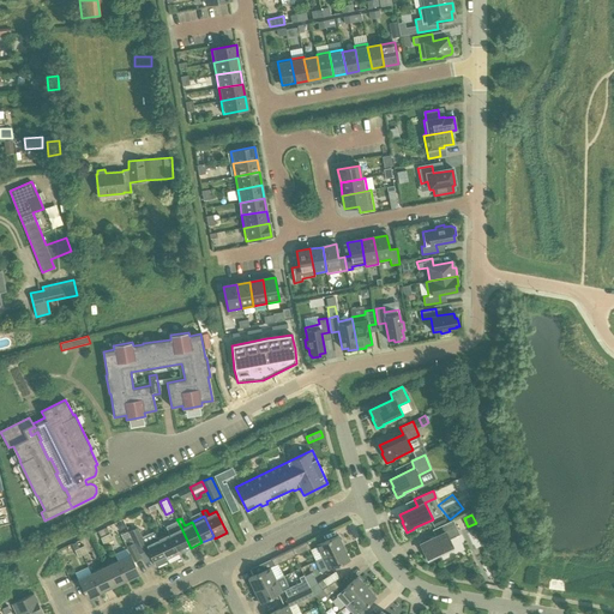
[(421,543),(425,552),(423,552),(428,561),(434,559),(434,558),(453,548),(450,540),(461,534),(453,519),(433,530),(435,536),(421,543)]
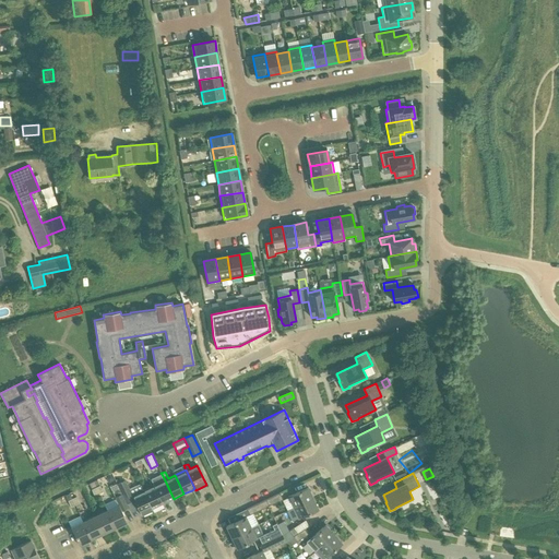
[(165,480),(162,474),(151,479),(154,485),(163,503),(174,499),(165,480)]
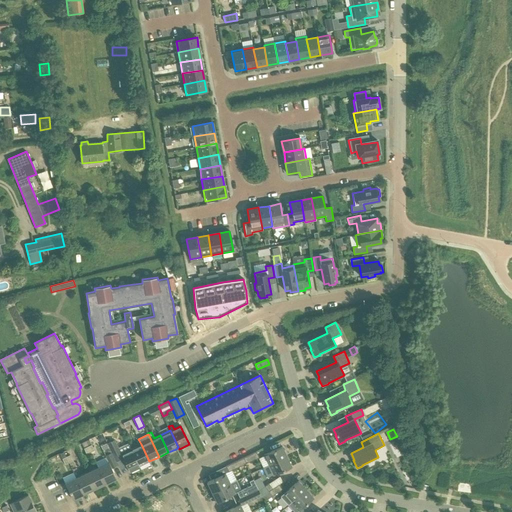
[(89,439),(85,441),(90,452),(94,450),(89,439)]
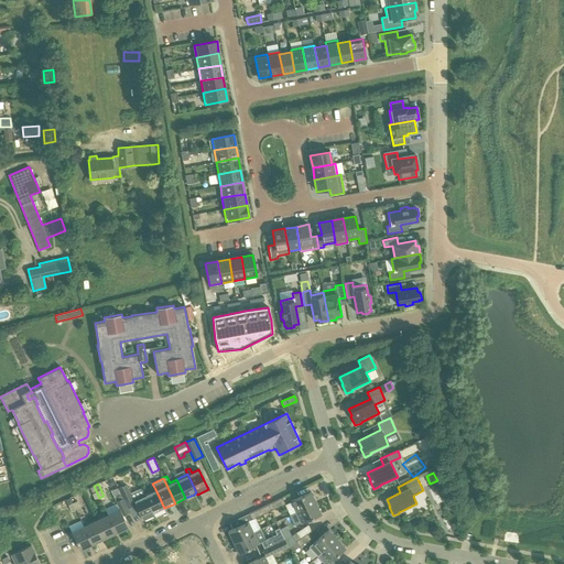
[(154,514),(153,513),(144,495),(141,489),(131,494),(127,485),(118,489),(128,508),(136,505),(143,520),(154,514)]
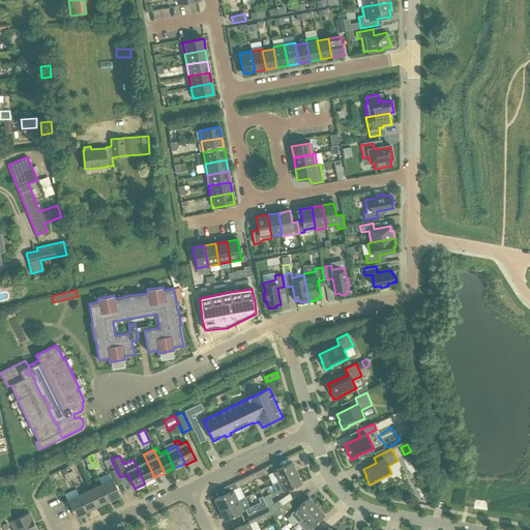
[(93,468),(88,457),(84,459),(90,470),(93,468)]
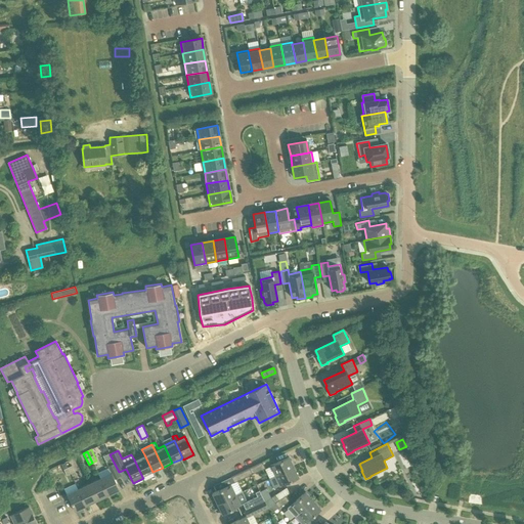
[(144,454),(134,460),(142,477),(153,472),(144,454)]
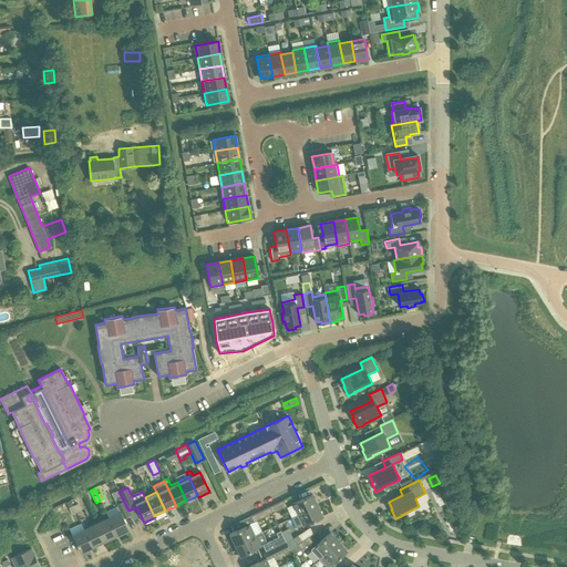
[(442,507),(447,504),(442,492),(436,495),(442,507)]
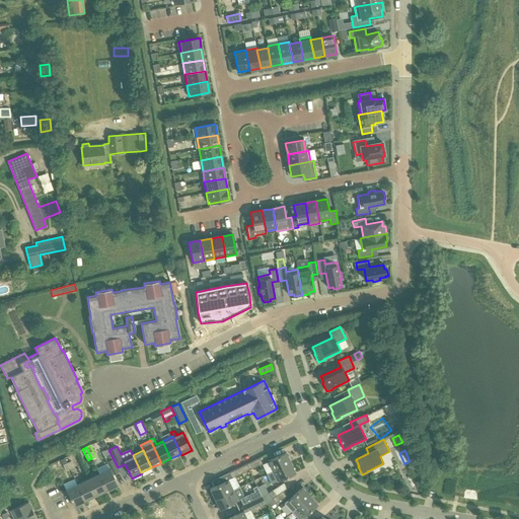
[(268,461),(273,471),(291,462),(286,452),(268,461)]
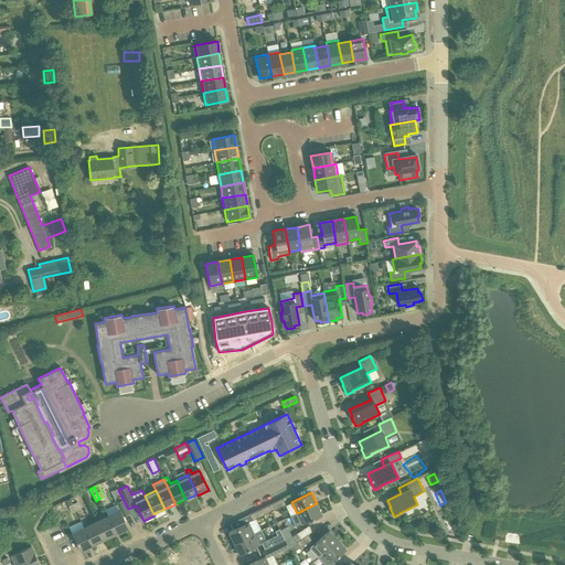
[(283,498),(268,505),(272,511),(286,504),(283,498)]
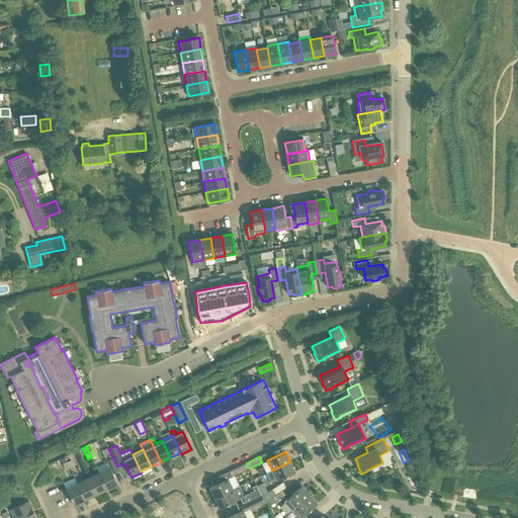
[(99,472),(106,489),(117,484),(113,473),(118,470),(113,460),(108,462),(110,467),(99,472)]
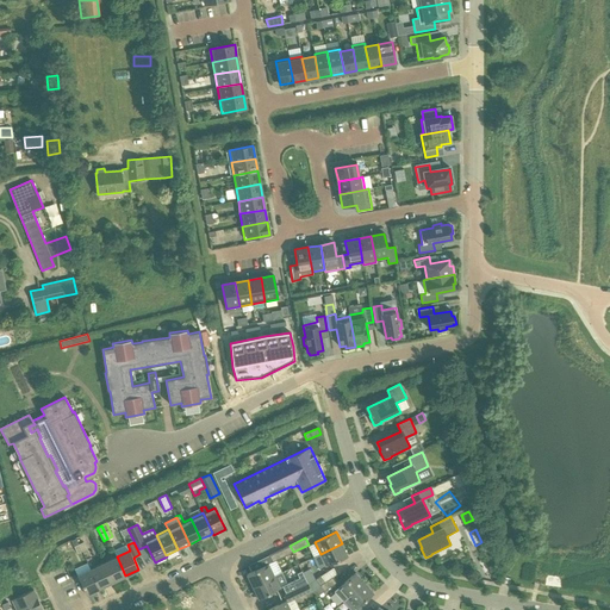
[(342,543),(321,554),(327,566),(335,561),(348,555),(342,543)]
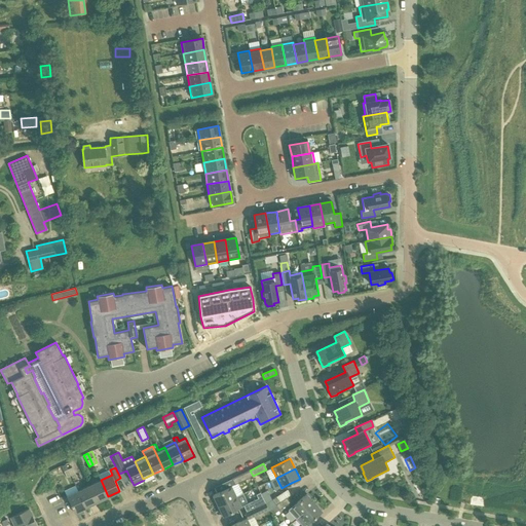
[(250,471),(232,479),(234,485),(253,476),(250,471)]
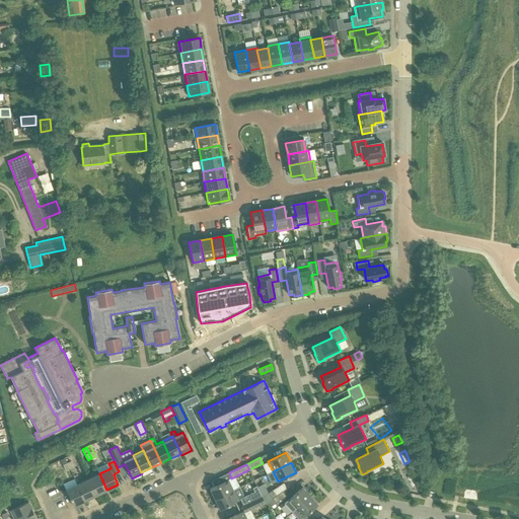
[(99,473),(88,479),(95,496),(106,490),(99,473)]
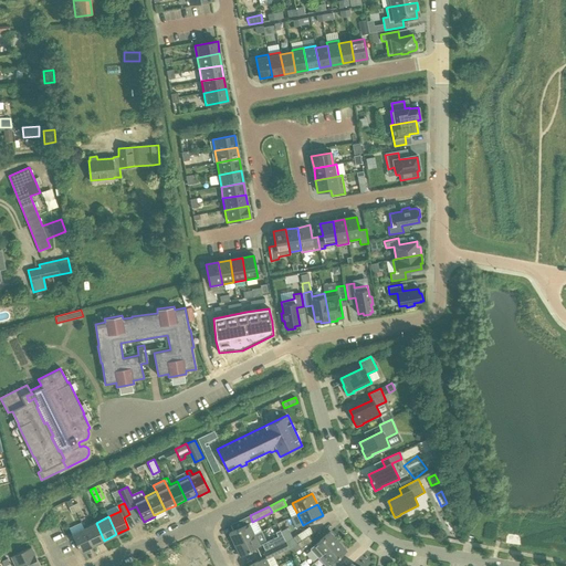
[(84,528),(93,546),(104,541),(96,523),(84,528)]
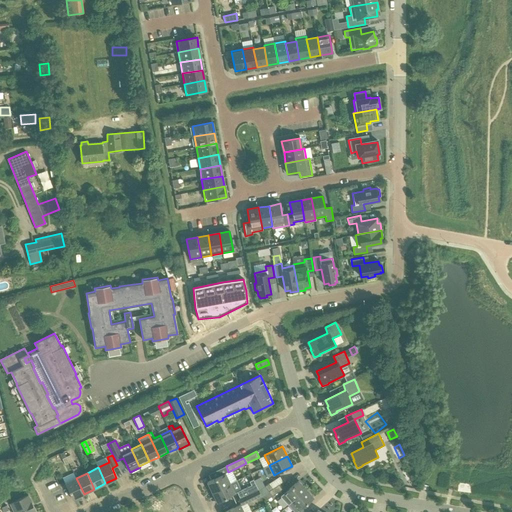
[(207,482),(212,492),(230,483),(225,473),(207,482)]
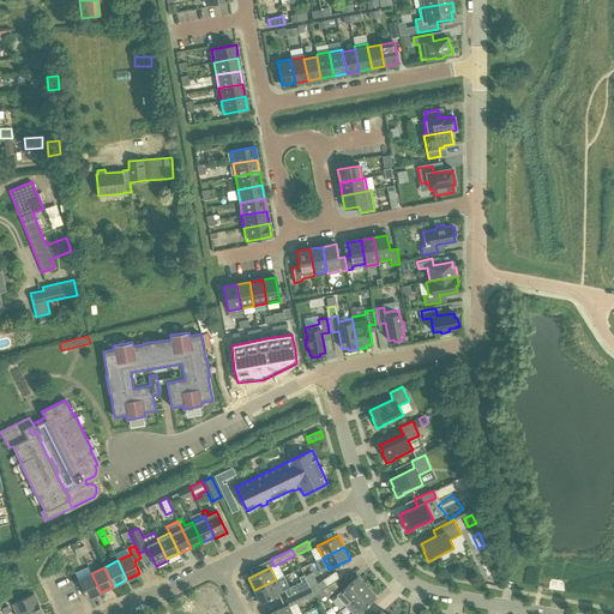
[(101,593),(91,573),(78,579),(86,599),(101,593)]
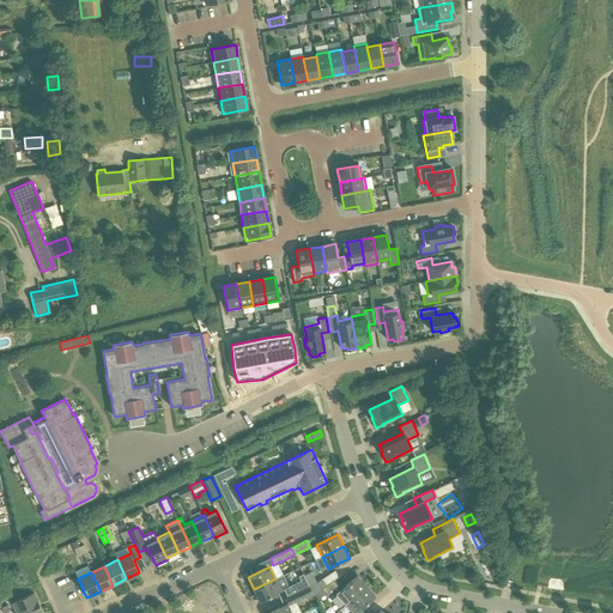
[(311,572),(304,576),(309,586),(313,594),(321,589),(316,583),(311,572)]
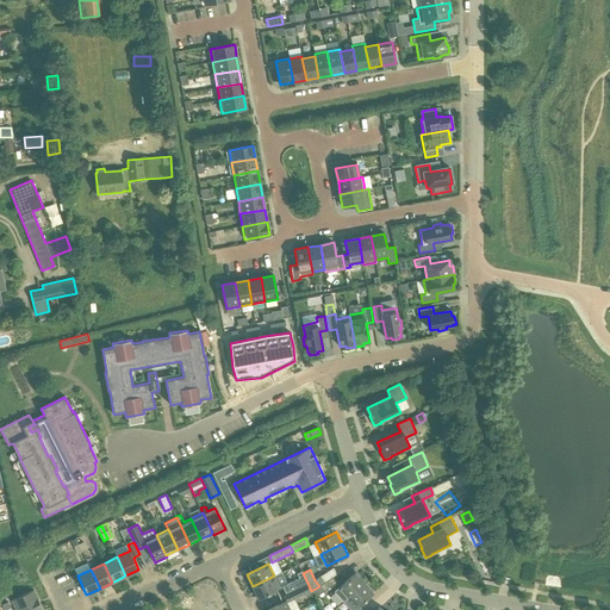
[(281,586),(285,593),(307,583),(303,573),(303,571),(297,574),(298,578),(281,586)]
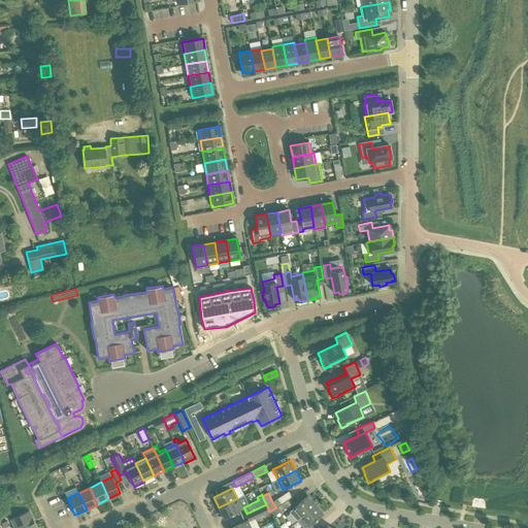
[(276,507),(285,501),(282,496),(272,502),(276,507)]
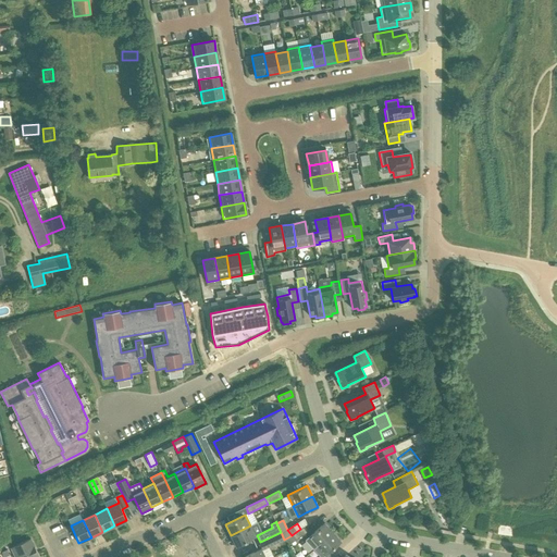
[(317,546),(333,532),(324,523),(306,540),(313,549),(317,546)]
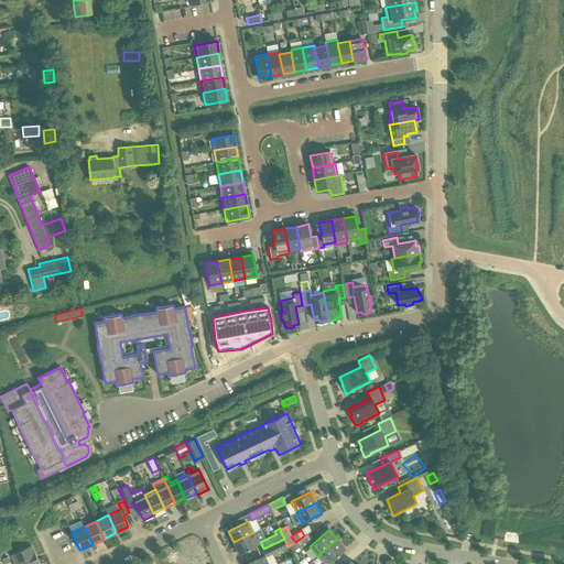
[(253,532),(234,542),(239,553),(259,543),(253,532)]
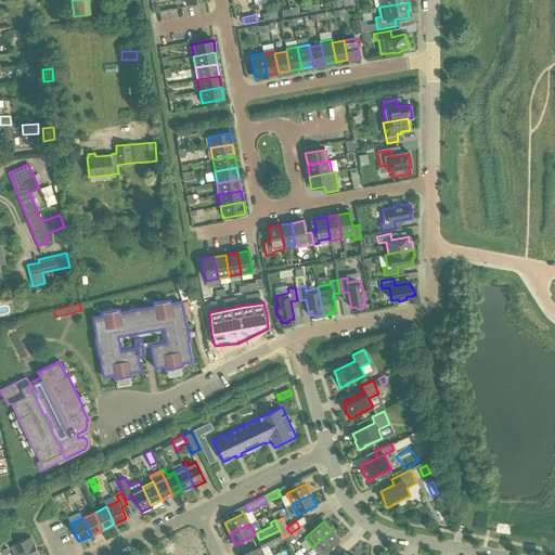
[(299,527),(291,533),(294,539),(306,531),(301,526),(299,527)]
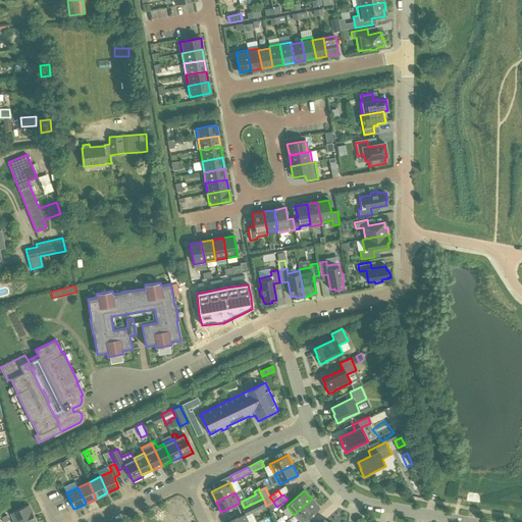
[(244,508),(247,515),(266,506),(263,499),(244,508)]
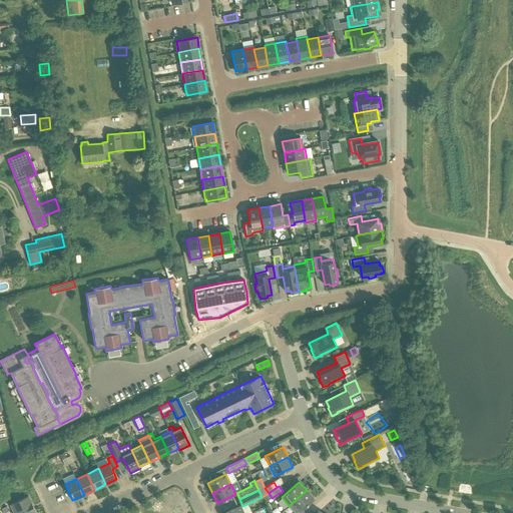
[(307,490),(292,503),(299,511),(314,498),(307,490)]
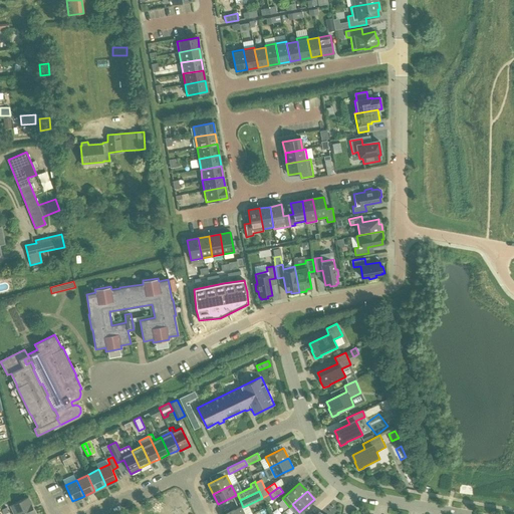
[(10,505),(14,513),(20,513),(33,508),(28,497),(10,505)]
